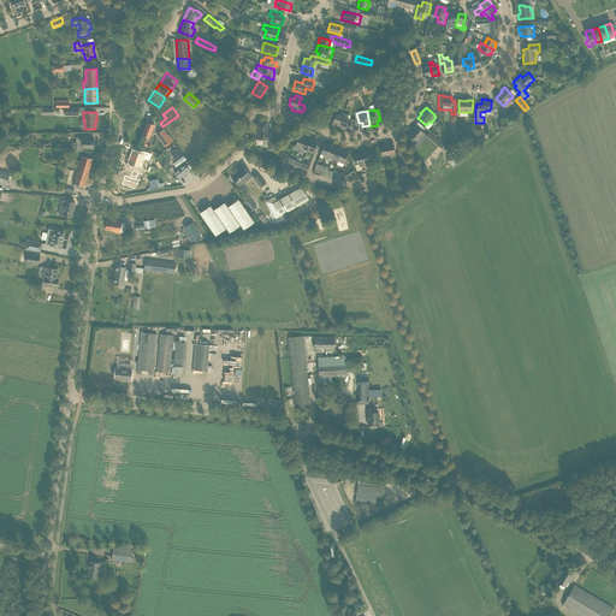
[(218,128),(227,118),(221,112),(219,116),(215,113),(209,120),(218,128)]
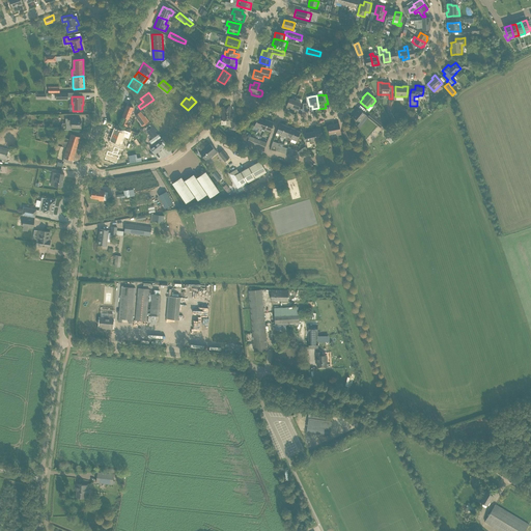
[(286,106),(292,109),(295,101),(289,99),(286,106)]
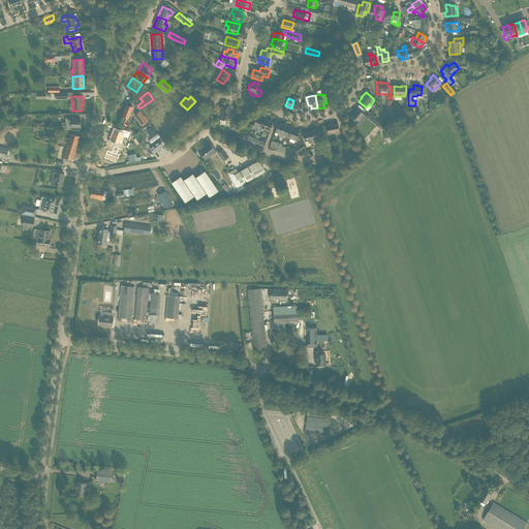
[(147,107),(150,112),(158,105),(155,101),(153,99),(139,109),(142,112),(147,107)]
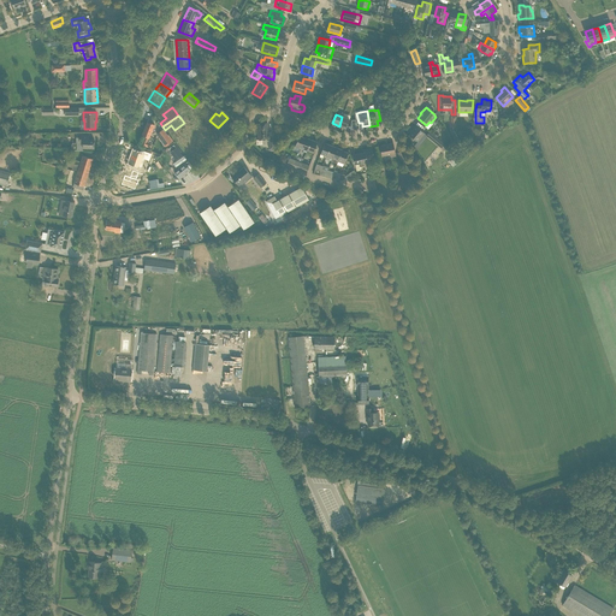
[(342,117),(339,126),(345,129),(349,119),(342,117)]
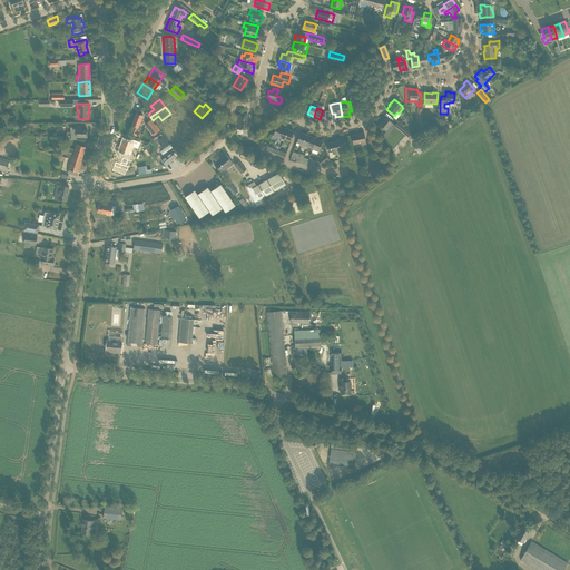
[(188,123),(194,128),(202,118),(194,111),(187,118),(190,120),(188,123)]
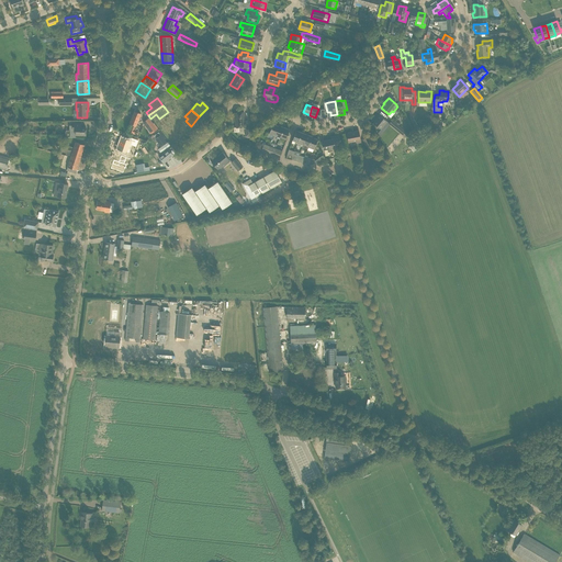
[(137,131),(134,130),(136,125),(141,114),(134,112),(130,123),(132,124),(130,132),(136,135),(137,131)]
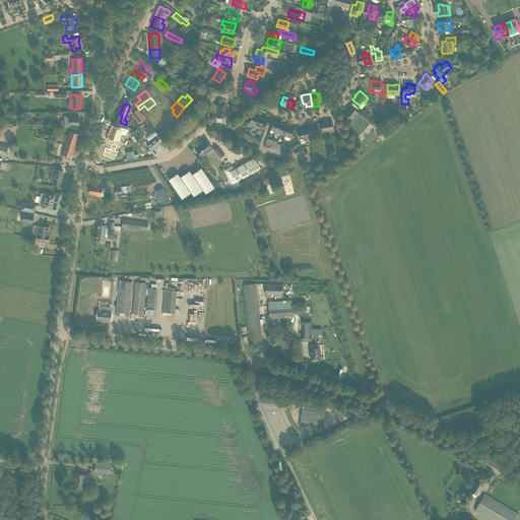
[(216,105),(216,110),(217,110),(218,118),(226,117),(225,104),(216,105)]
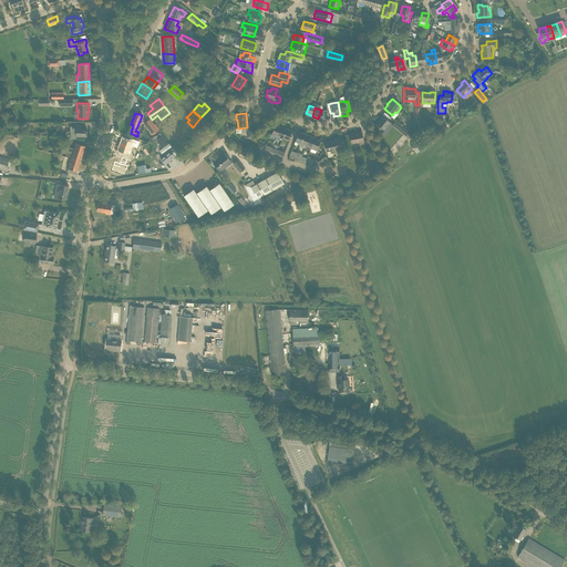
[(160,130),(162,133),(176,123),(174,120),(172,115),(162,122),(165,126),(160,130)]
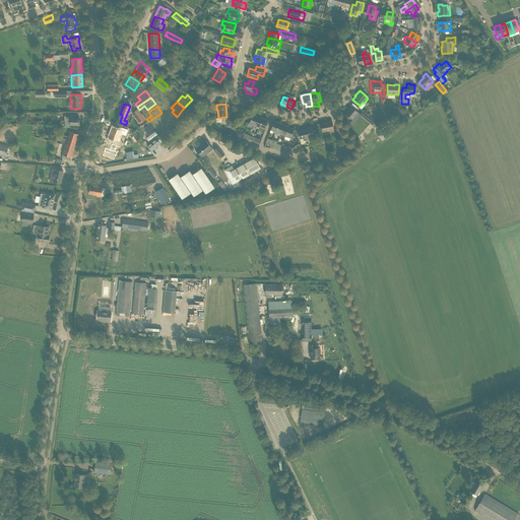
[(345,114),(352,120),(359,113),(350,107),(345,114)]
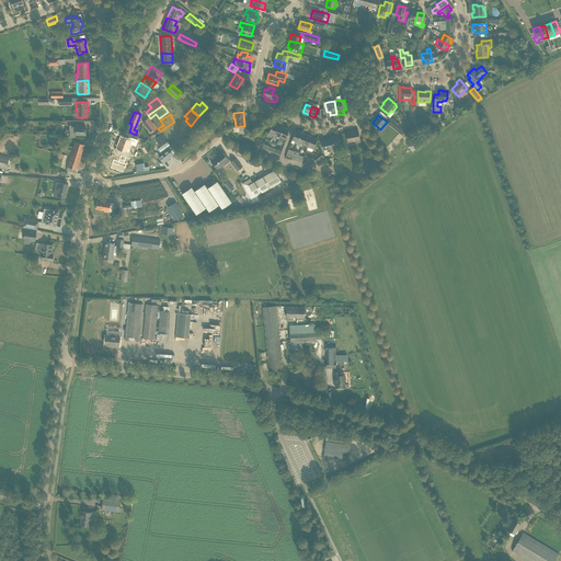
[(142,122),(150,134),(156,129),(148,118),(142,122)]
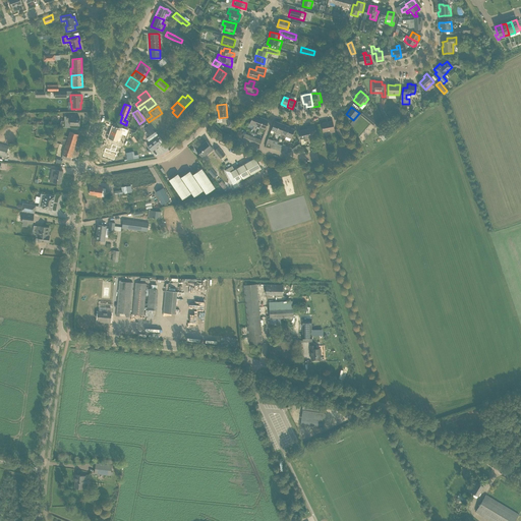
[(362,111),(360,115),(367,120),(374,126),(378,123),(369,117),(362,111)]
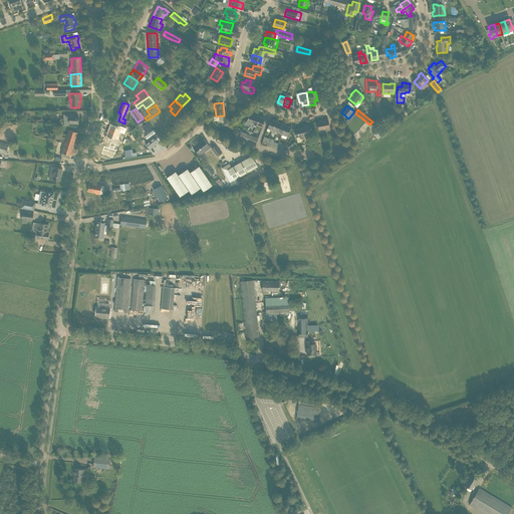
[(154,120),(157,123),(165,117),(162,114),(160,111),(147,120),(149,124),(154,120)]
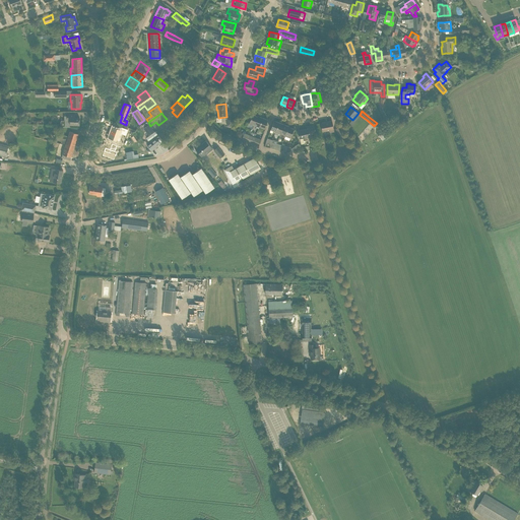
[(254,125),(257,117),(258,115),(255,114),(255,116),(252,115),(249,124),(254,126),(254,125)]
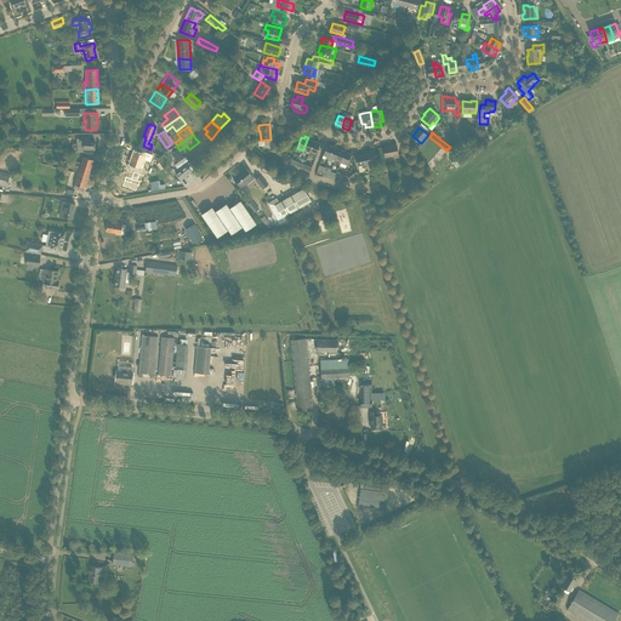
[(303,149),(307,151),(306,153),(308,154),(309,152),(313,141),(311,140),(312,137),(308,136),(308,137),(307,140),(303,149)]
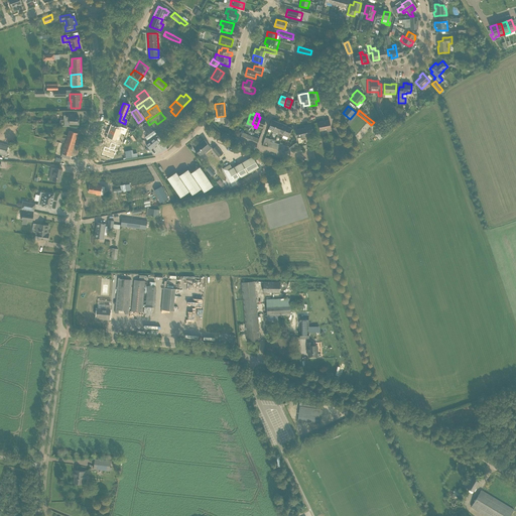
[(60,126),(61,126),(71,127),(71,126),(70,126),(70,124),(79,124),(79,117),(75,117),(75,114),(67,114),(67,116),(63,116),(63,120),(60,120),(59,122),(59,123),(60,125),(60,126)]
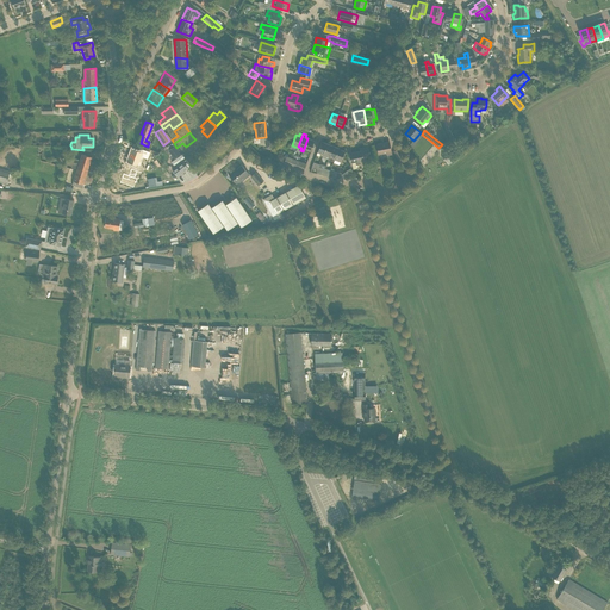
[(315,141),(307,138),(304,149),(310,151),(315,141)]
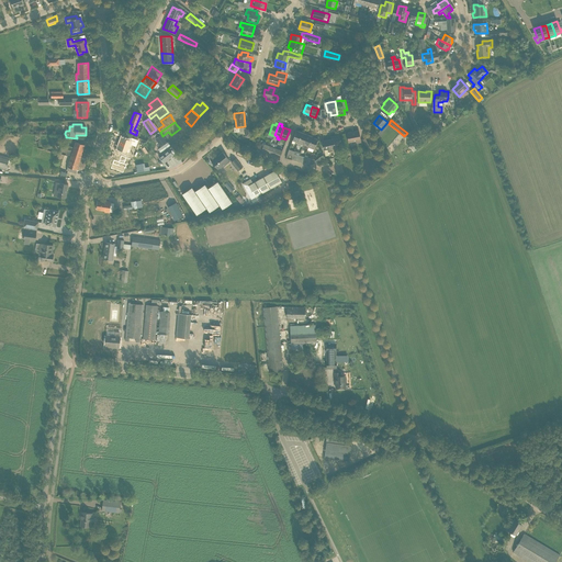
[(296,145),(298,143),(302,133),(296,131),(292,141),(295,142),(294,144),(296,145)]
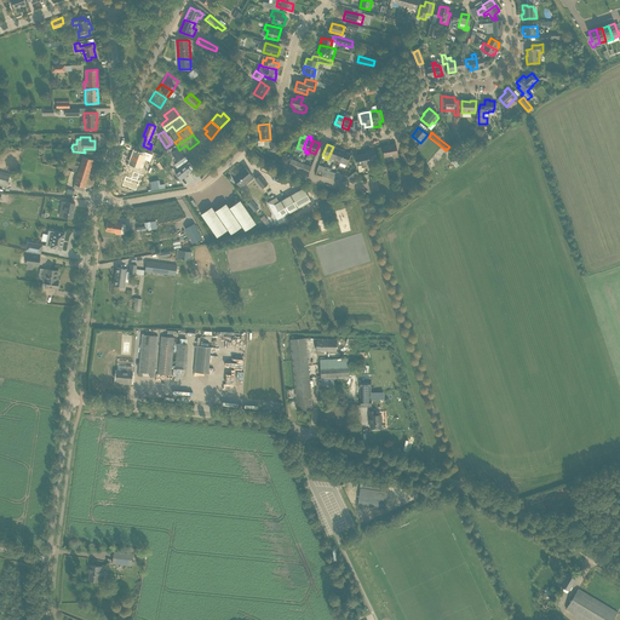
[(382,148),(383,154),(384,158),(399,155),(396,144),(382,148)]
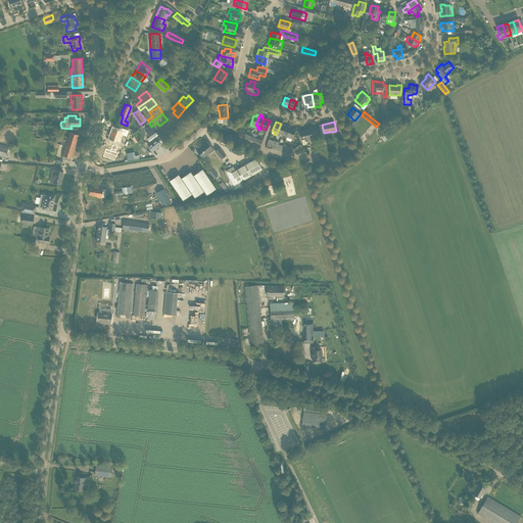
[(277,133),(282,134),(286,126),(281,124),(277,133)]
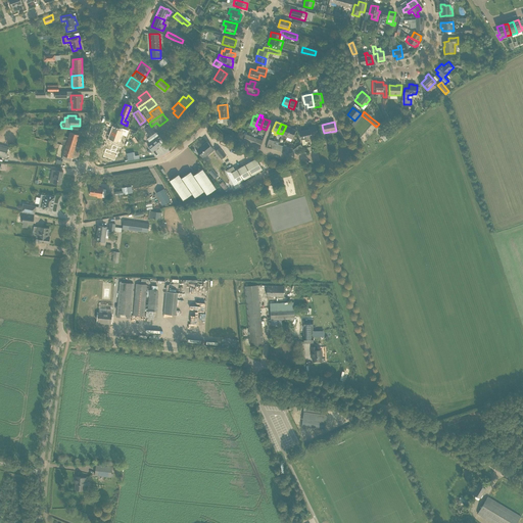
[(149,126),(144,129),(149,136),(154,132),(149,126)]
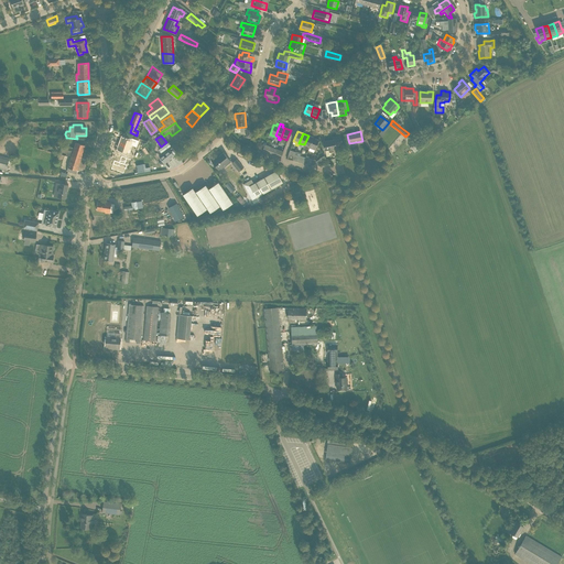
[(304,144),(310,147),(313,138),(314,137),(308,136),(304,144)]
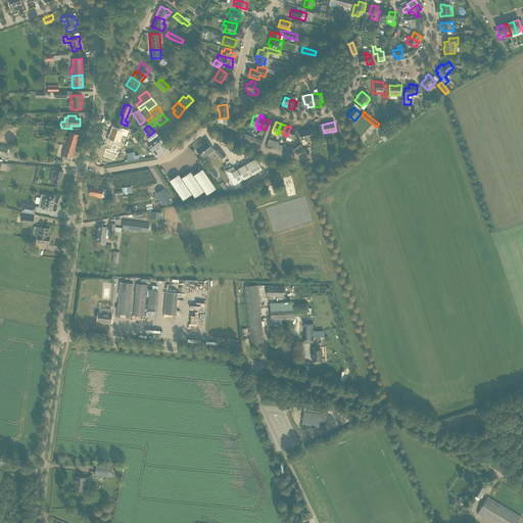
[(304,131),(306,142),(308,141),(307,138),(312,138),(313,141),(313,144),(314,143),(311,127),(307,128),(308,130),(304,131)]
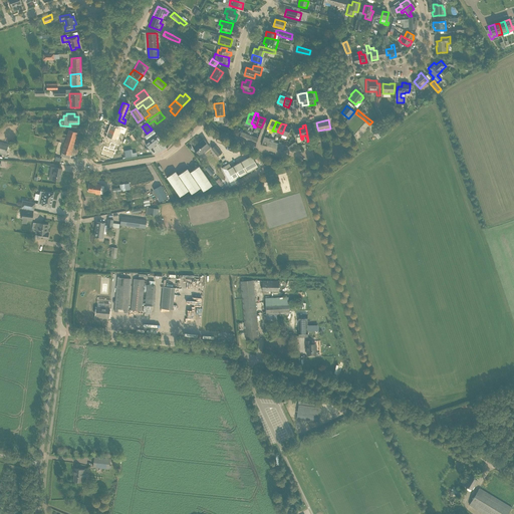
[(337,138),(339,141),(343,139),(341,136),(336,124),(331,127),(337,138)]
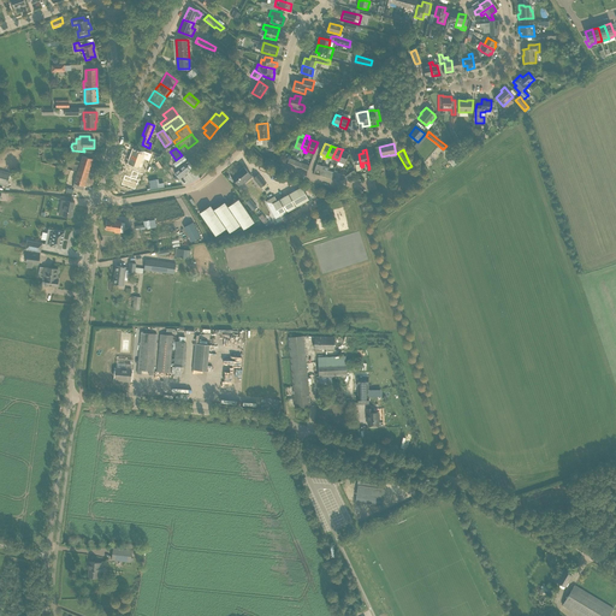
[(149,161),(152,154),(141,150),(140,153),(134,152),(129,164),(142,169),(144,159),(149,161)]
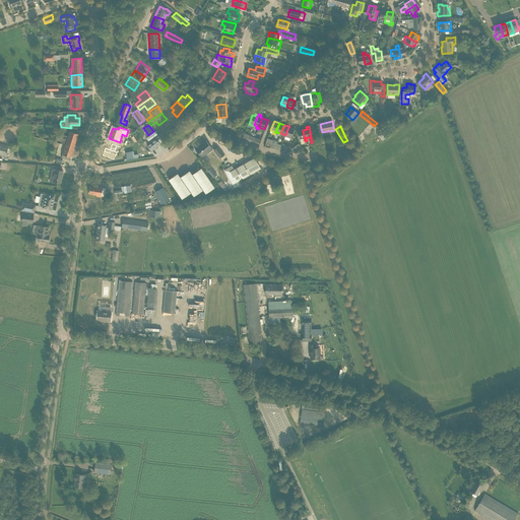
[(285,135),(285,136),(290,138),(294,129),(288,127),(285,135)]
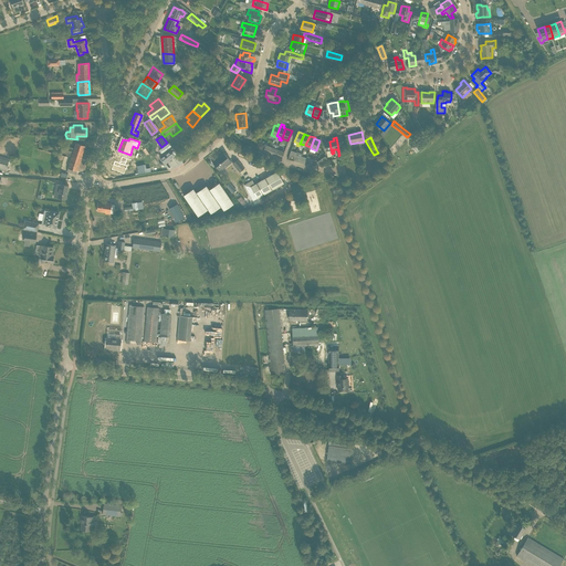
[(329,154),(332,154),(329,142),(326,142),(325,139),(323,139),(325,152),(329,150),(329,154)]
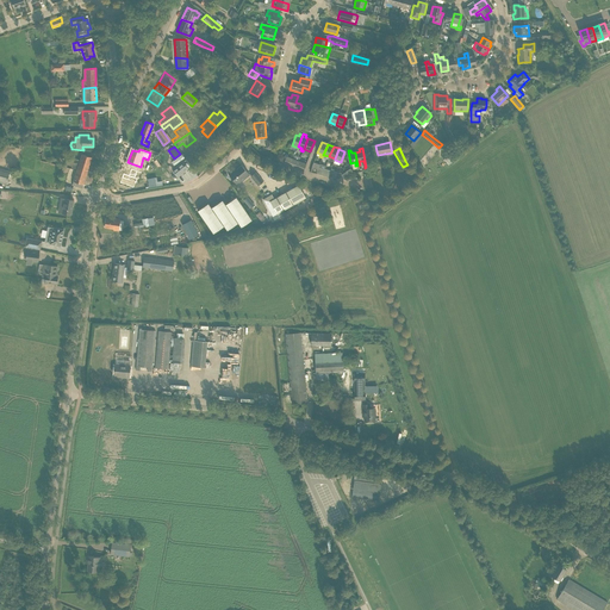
[(284,163),(291,167),(293,159),(297,151),(296,151),(293,154),(291,159),(288,157),(288,155),(287,155),(286,154),(285,155),(284,159),(285,159),(284,163)]
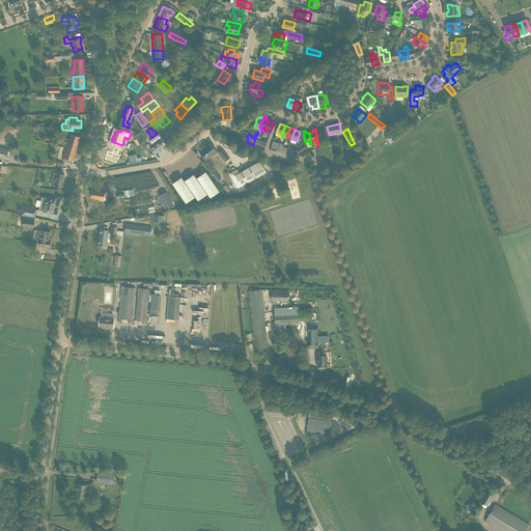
[(80,137),(72,134),(70,140),(64,138),(62,144),(67,146),(63,158),(64,158),(63,161),(70,163),(71,160),(73,161),(80,137)]
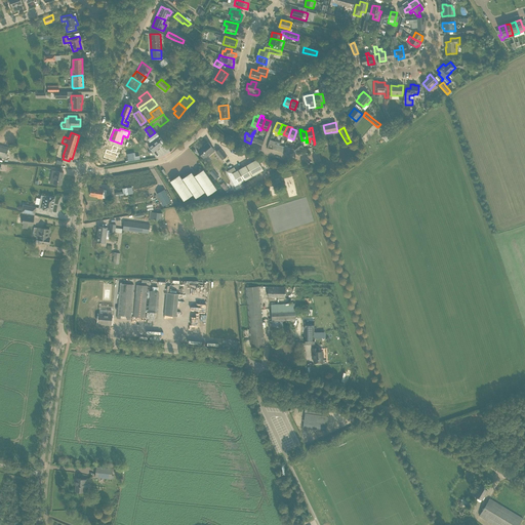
[(257,138),(255,146),(260,148),(264,142),(257,138)]
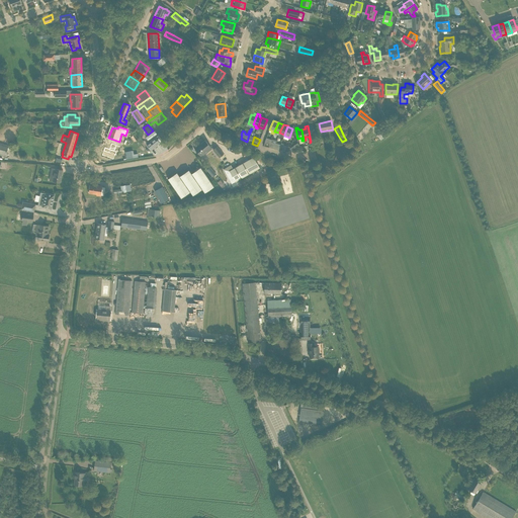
[(156,141),(147,147),(151,152),(160,145),(156,141)]
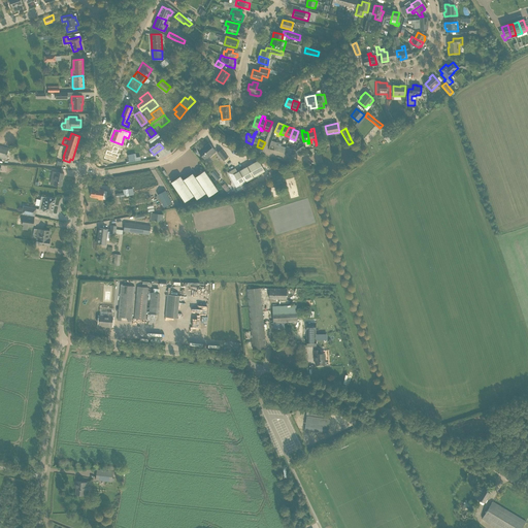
[(202,149),(202,147),(197,151),(201,155),(205,161),(208,159),(216,152),(208,143),(202,149)]
